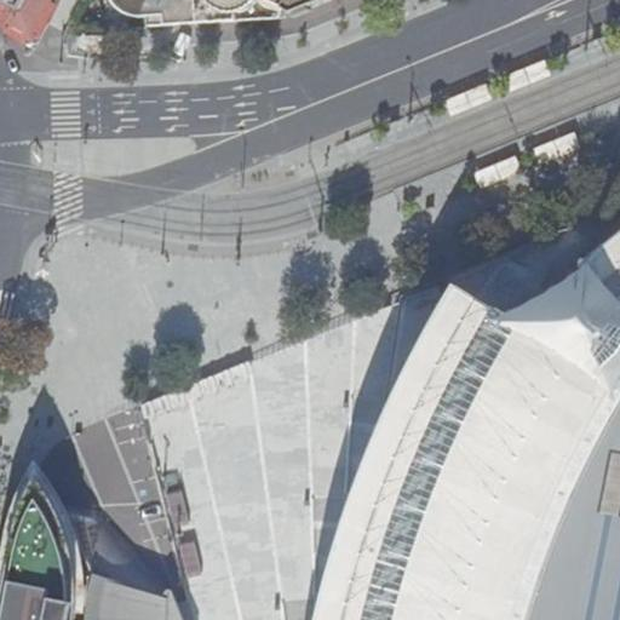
[(0,0),(0,9),(4,15),(12,24),(21,28),(30,34),(39,19),(18,9),(0,0)]
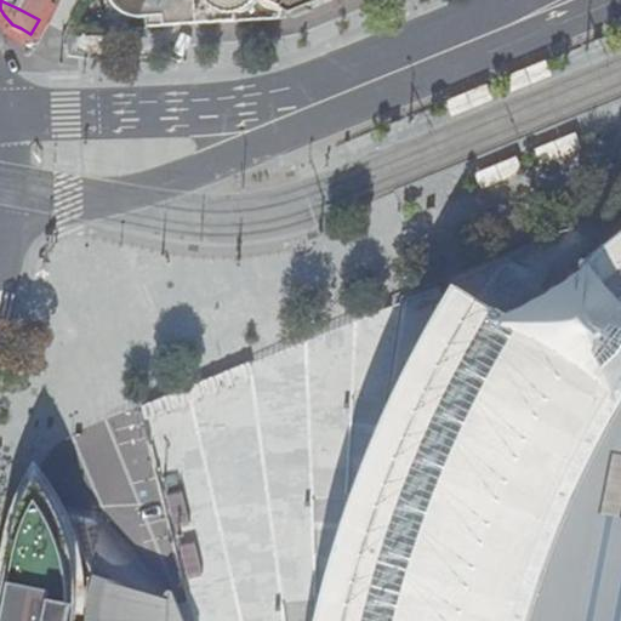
[(23,0),(18,9),(39,20),(47,0),(23,0)]
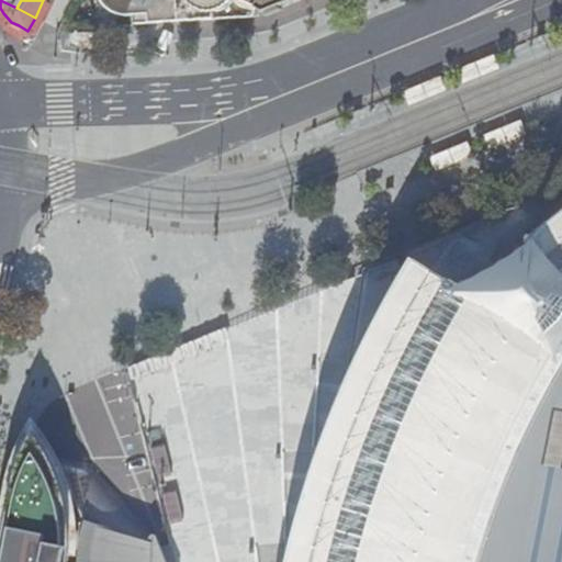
[(104,0),(107,2),(111,9),(117,13),(125,17),(130,18),(154,17),(154,21),(164,20),(240,17),(258,17),(266,0),(104,0)]
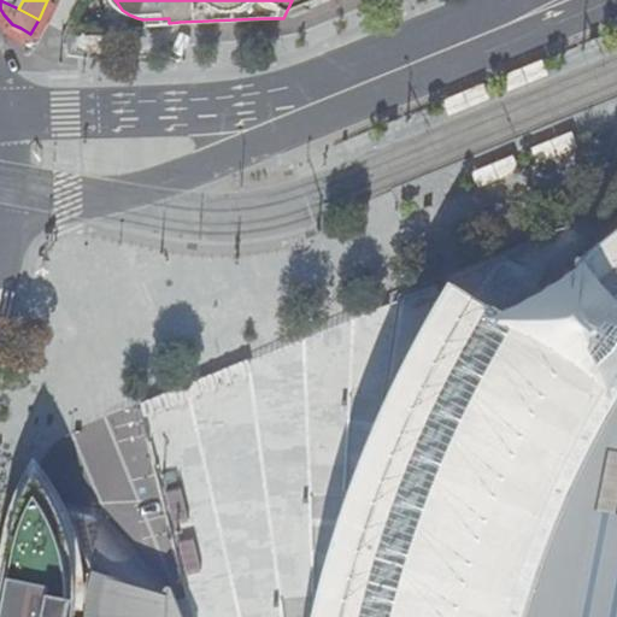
[(292,0),(283,18),(327,0),(292,0)]
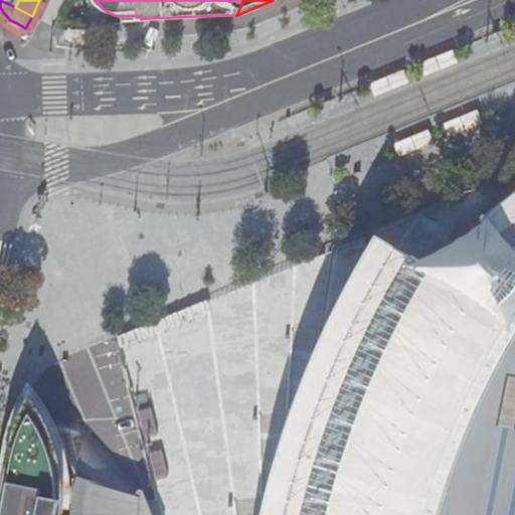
[(406,68),(371,82),(377,96),(411,81),(406,68)]
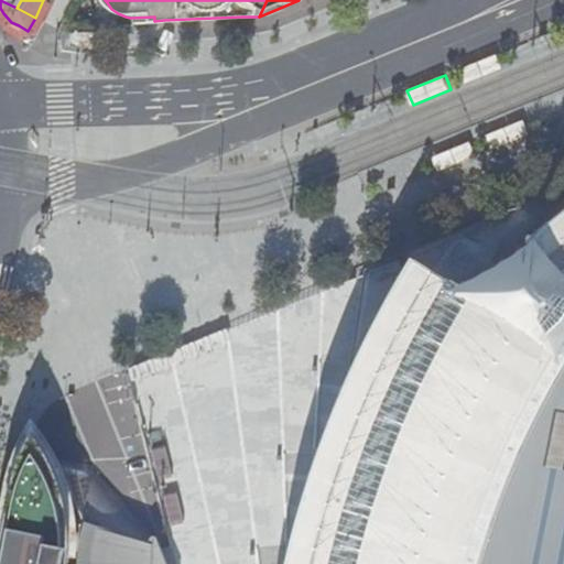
[(523,121),(485,137),(490,149),(528,133),(523,121)]
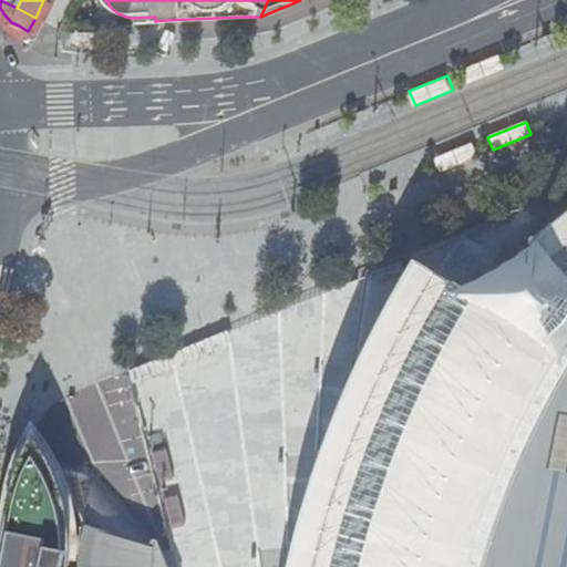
[(474,143),(436,158),(442,172),(480,156),(474,143)]
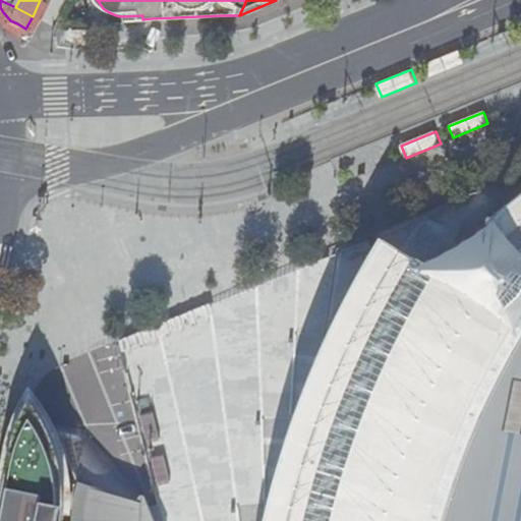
[(520,520),(520,169),(509,176),(475,200),(443,235),(420,268),(364,234),(342,271),(330,295),(313,325),(299,360),(248,363),(278,410),(216,458),(257,466),(243,520),(520,520)]
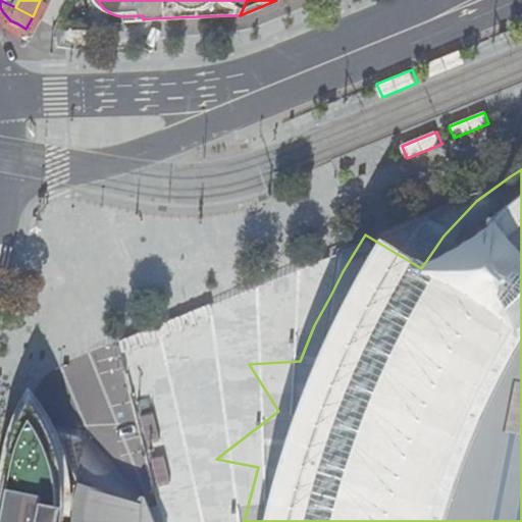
[(68,521),(72,502),(70,482),(67,459),(58,428),(45,410),(29,395),(22,408),(19,417),(16,425),(10,456),(5,483),(7,509),(5,517),(4,521),(68,521)]
